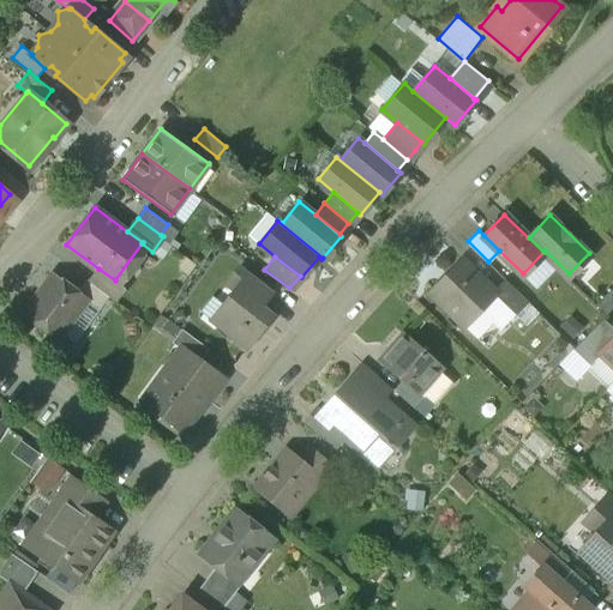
[(462,259),(430,291),(464,325),(496,294),(497,293),(494,290),(462,259)]
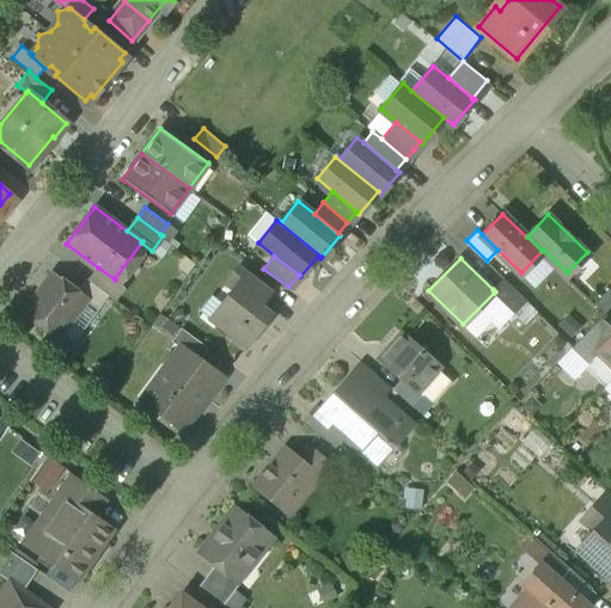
[(270,292),(239,266),(226,283),(233,289),(236,287),(260,306),(270,292)]
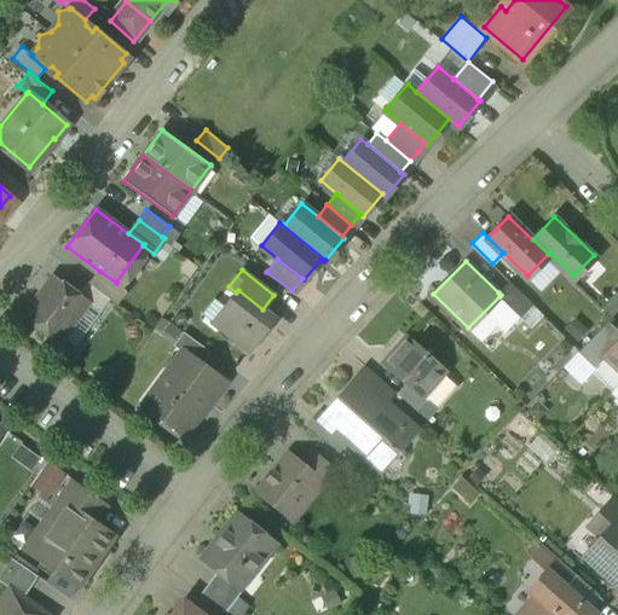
[(116,283),(99,271),(91,283),(110,297),(116,302),(126,289),(116,282),(116,283)]
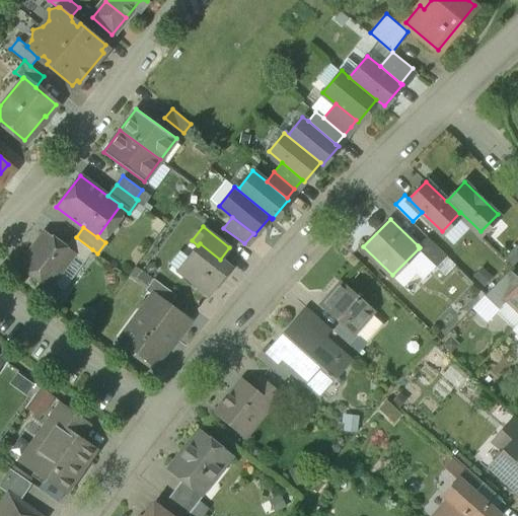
[(66,246),(45,230),(19,264),(37,276),(43,273),(54,281),(74,253),(75,252),(66,246)]
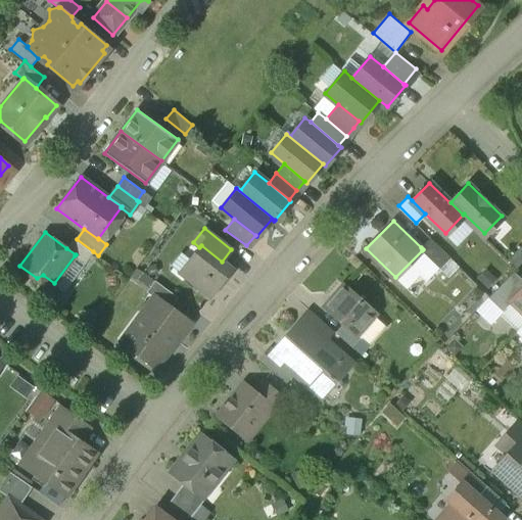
[(451,256),(430,237),(421,247),(423,249),(422,250),(440,268),(451,256)]
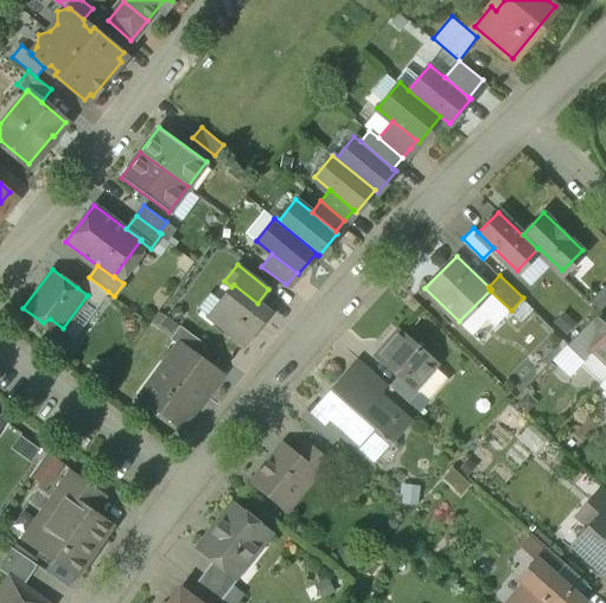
[(89,277),(87,276),(77,288),(88,295),(87,296),(97,305),(108,292),(89,277)]
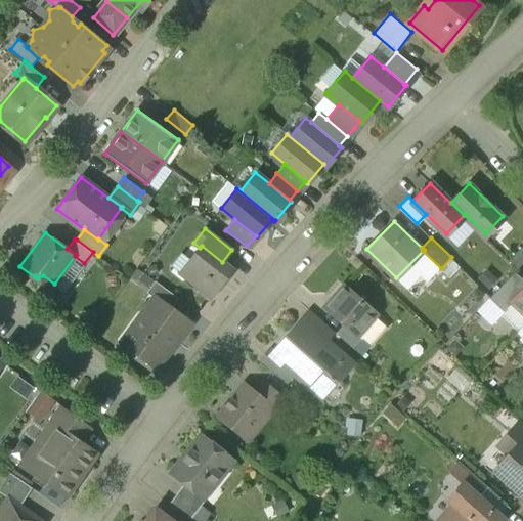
[(522,245),(510,259),(518,267),(522,261),(522,245)]
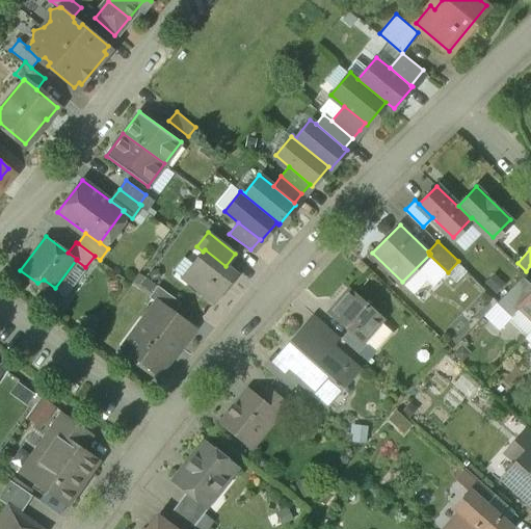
[(226,266),(205,249),(203,252),(191,268),(197,273),(190,282),(214,301),(235,273),(226,266)]
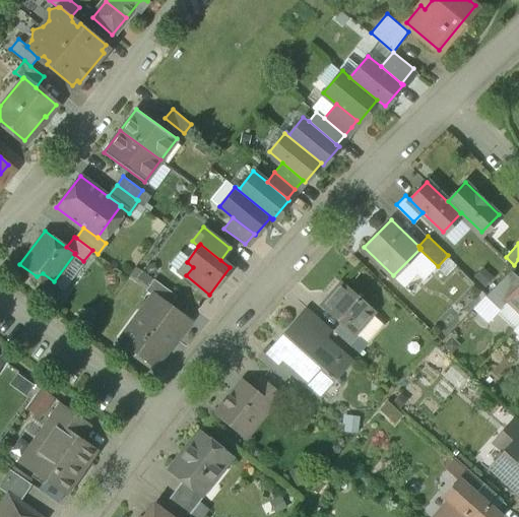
[(518,275),(511,268),(485,295),(501,309),(509,300),(508,300),(518,286),(518,275)]
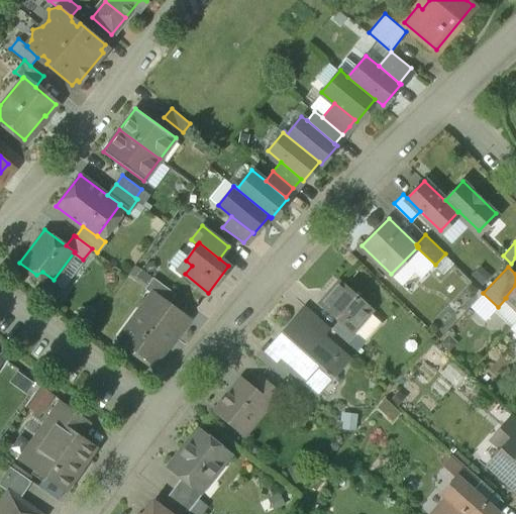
[(176,293),(153,276),(144,288),(151,292),(152,291),(169,303),(176,293)]
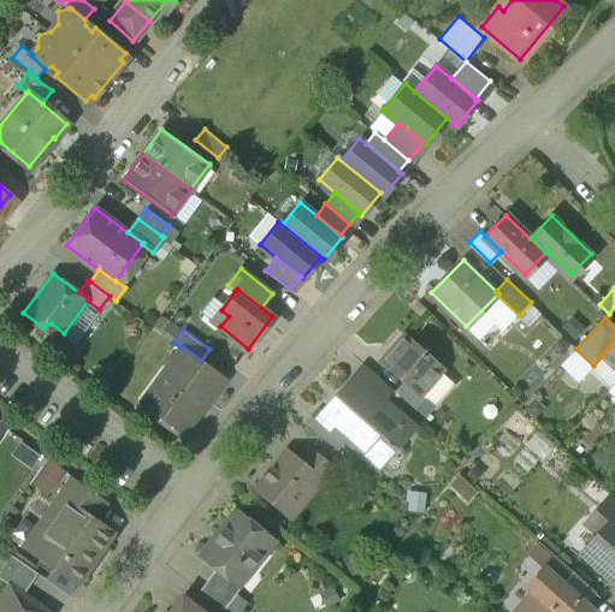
[(443,368),(403,334),(382,360),(404,379),(420,393),(421,392),(443,368)]
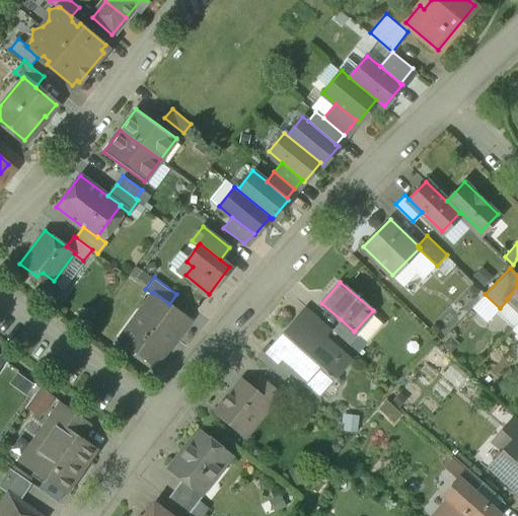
[(517,286),(507,299),(508,299),(517,308),(517,286)]
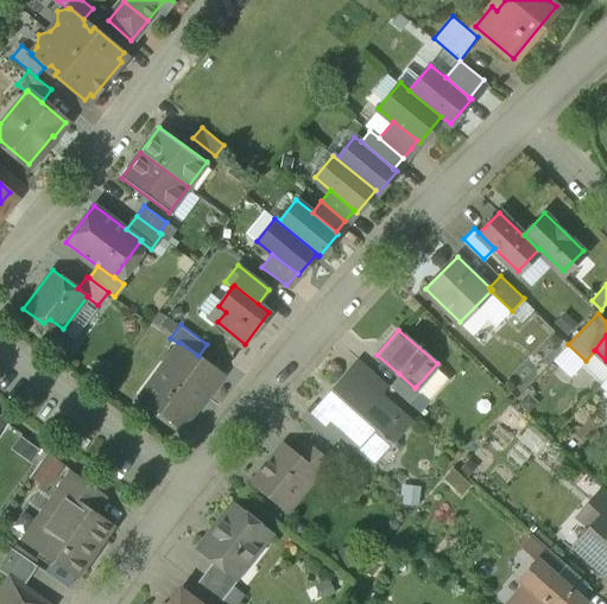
[(198,356),(179,342),(178,343),(150,382),(157,388),(149,401),(183,426),(221,374),(198,356)]
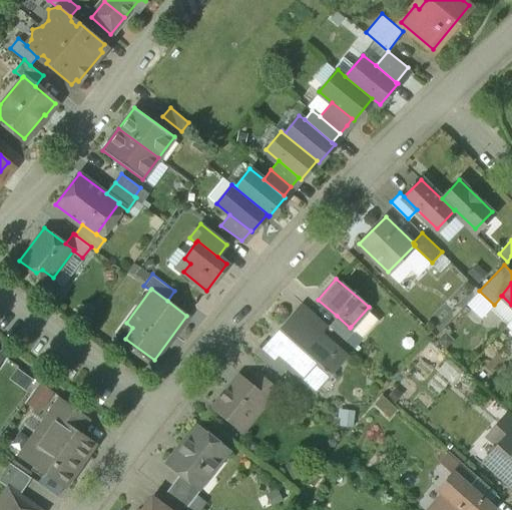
[(325,322),(305,305),(296,315),(299,318),(300,316),(317,331),(325,322)]
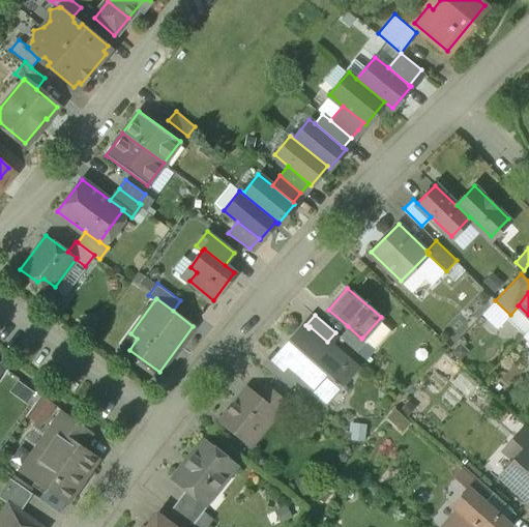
[(309,328),(291,348),(288,345),(277,357),(276,358),(295,375),(324,400),(354,364),(327,342),(310,326),(309,328)]
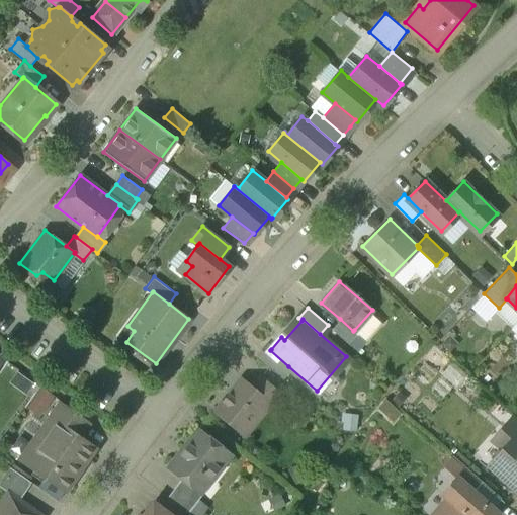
[(353,331),(340,319),(332,328),(350,344),(359,334),(354,330),(353,331)]
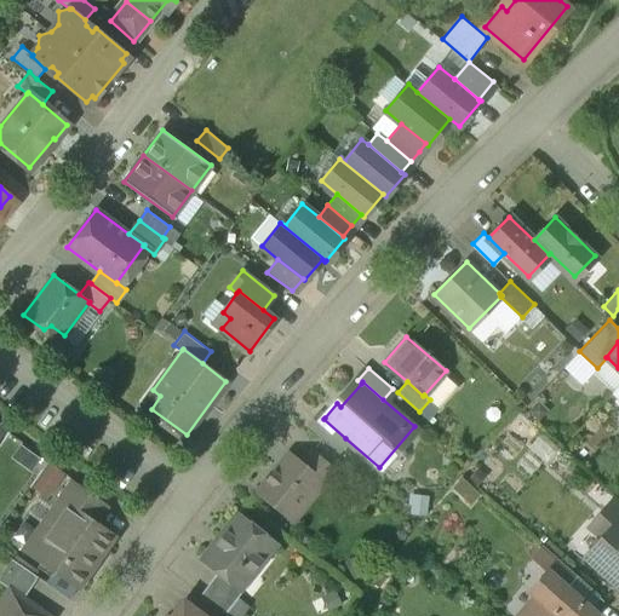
[(345,438),(324,419),(325,418),(320,413),(308,427),(336,450),(345,438)]
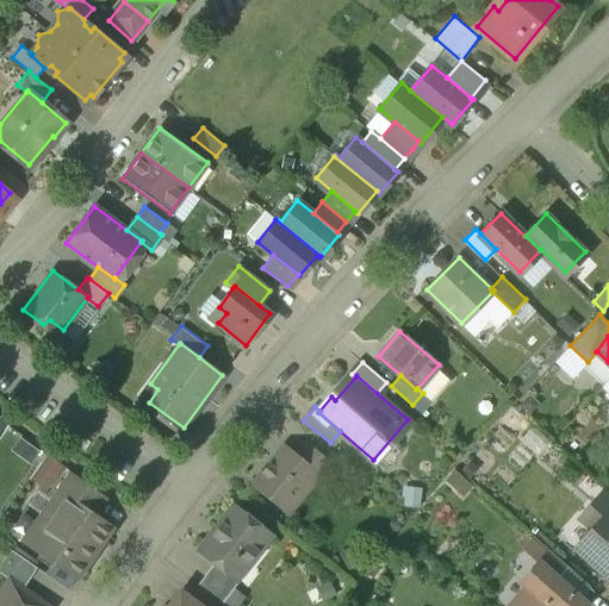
[(331,462),(308,443),(298,455),(315,468),(312,470),(319,476),(331,462)]
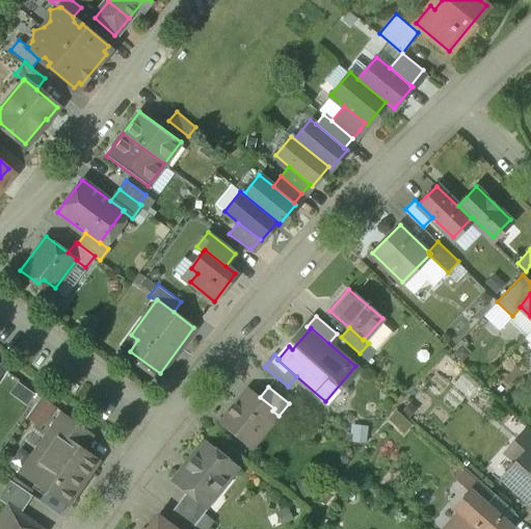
[(248,388),(220,422),(246,443),(272,411),(274,408),(260,397),(248,388)]
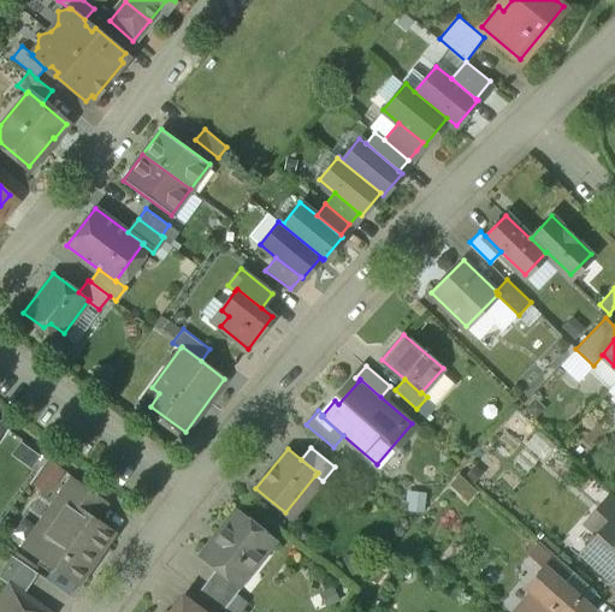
[(107,500),(72,475),(58,494),(66,500),(69,499),(95,517),(107,500)]
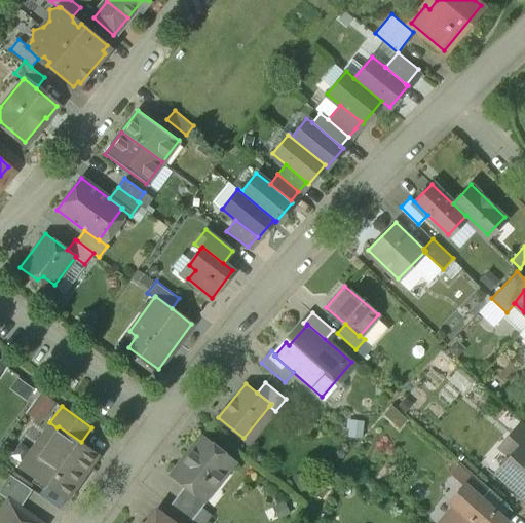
[(524,423),(521,420),(512,431),(518,436),(524,442),(524,423)]
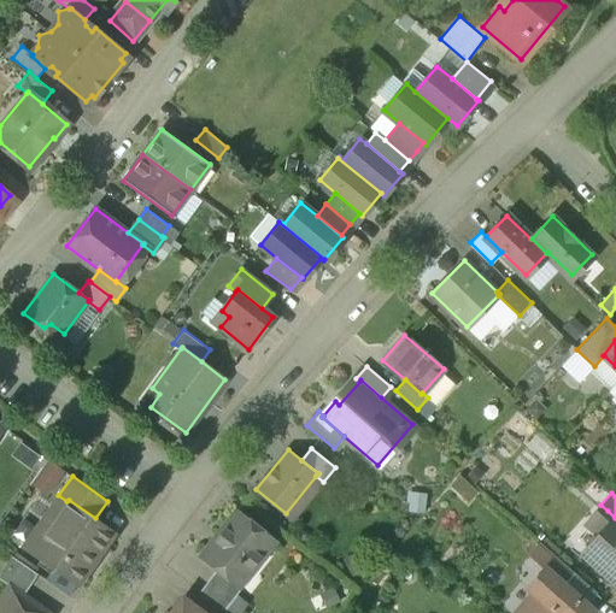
[(95,518),(69,500),(66,501),(41,537),(50,543),(40,556),(78,583),(89,567),(87,566),(98,550),(100,552),(115,532),(95,518)]
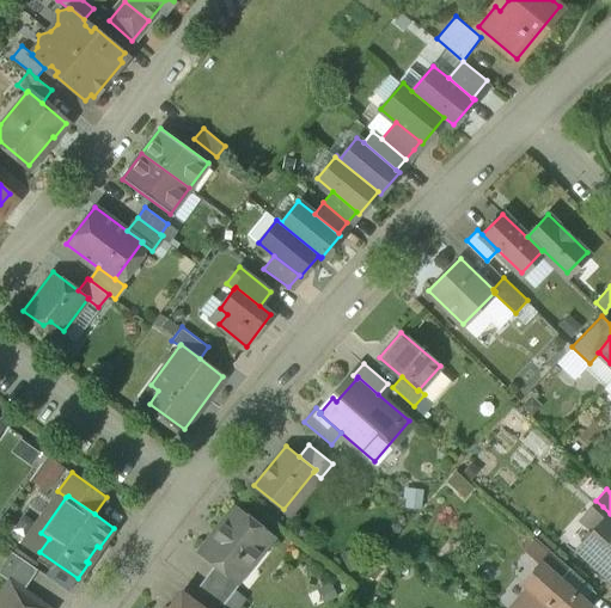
[(610,514),(603,507),(587,524),(594,530),(579,547),(610,576),(610,514)]
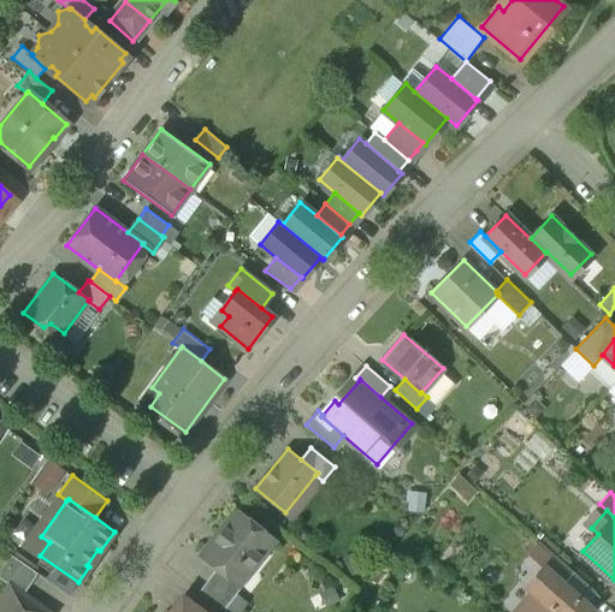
[(273,539),(236,511),(202,554),(217,566),(238,583),(240,582),(252,568),(273,539)]
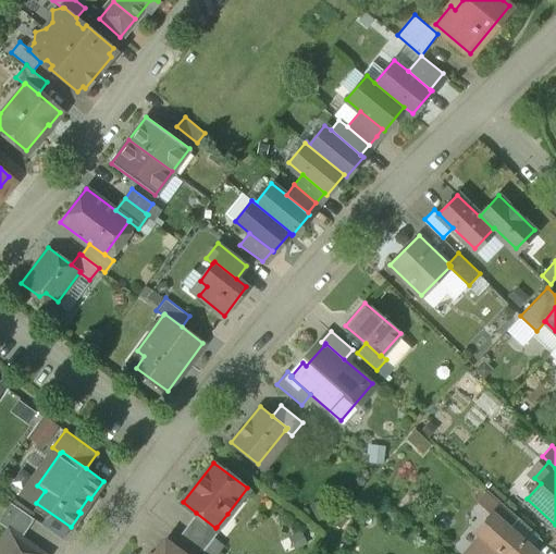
[(517,516),(487,490),(477,502),(490,513),(506,528),(507,527),(517,516)]
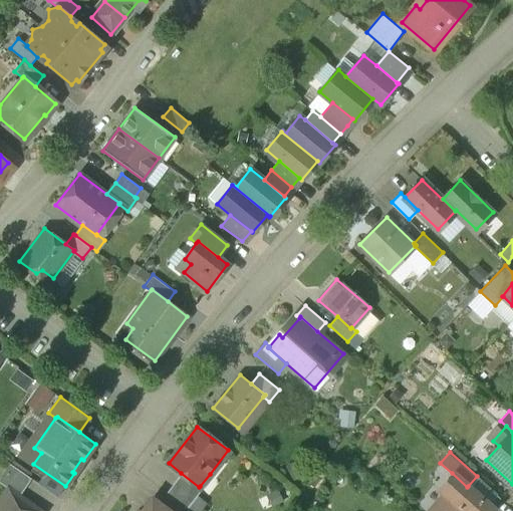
[(31,478),(10,463),(0,477),(0,481),(9,487),(8,487),(19,495),(31,478)]
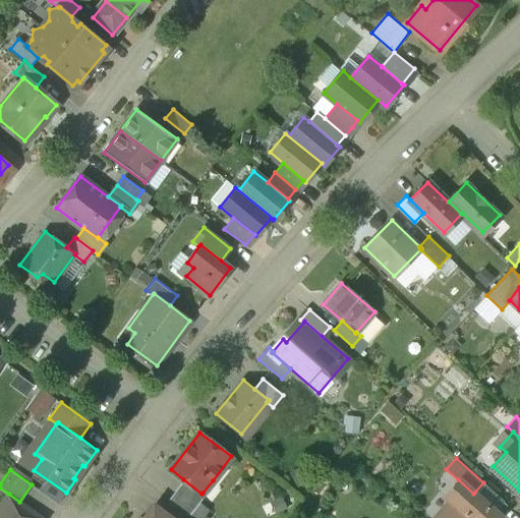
[(183,479),(169,499),(186,512),(190,515),(206,496),(203,493),(201,494),(183,479)]
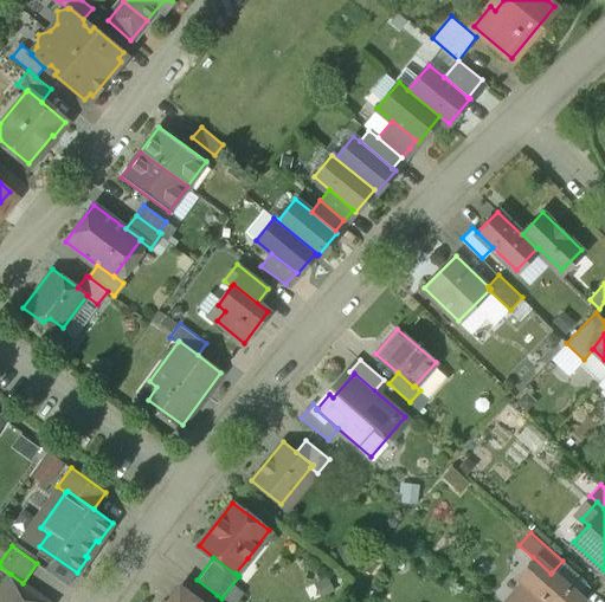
[(551,574),(533,557),(526,567),(529,570),(521,580),(523,582),(504,601),(581,601),(584,601),(552,573),(551,574)]
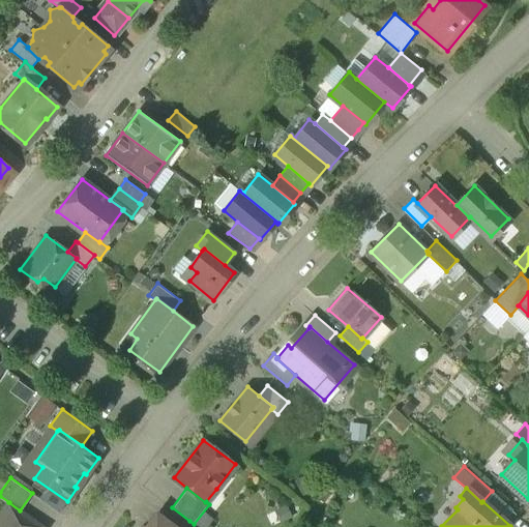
[(42,526),(20,510),(8,502),(0,515),(0,526),(42,526)]
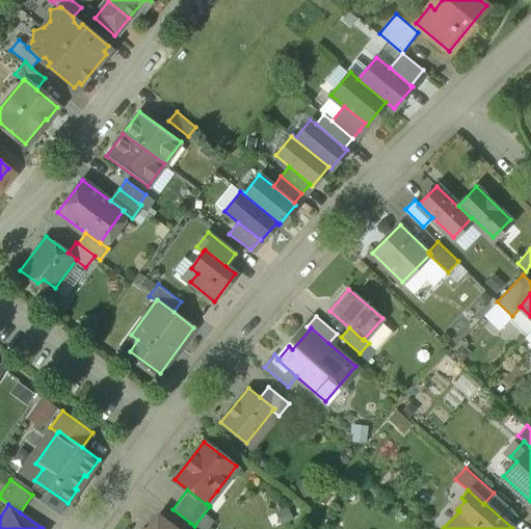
[(173,509),(170,508),(161,520),(174,528),(185,528),(190,523),(173,509)]
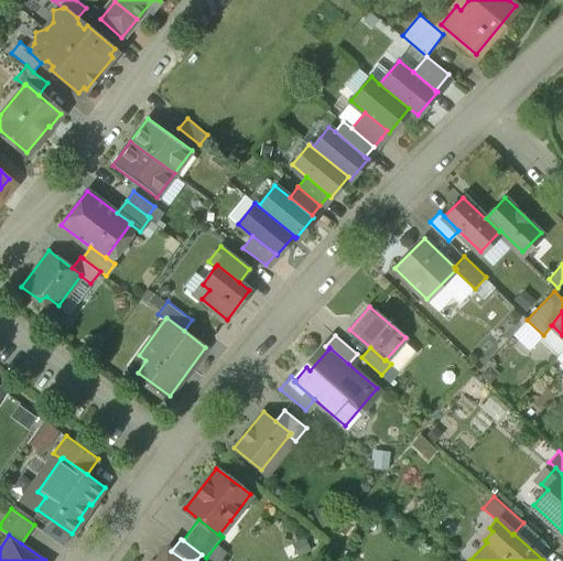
[(184,560),(171,551),(170,550),(165,551),(158,560),(184,560)]
